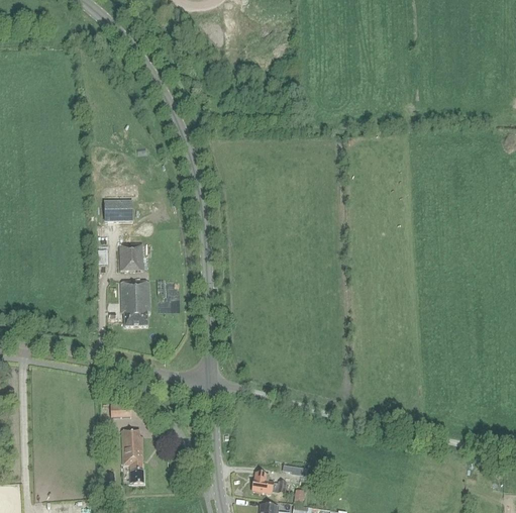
[(104,220),(131,219),(130,200),(103,201),(104,220)]
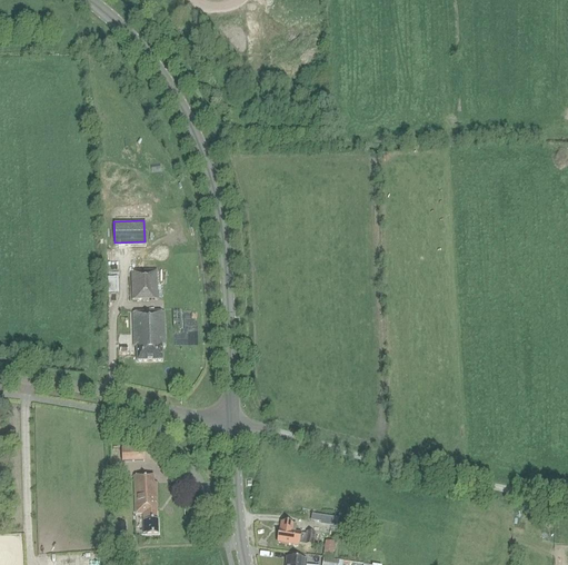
[(108,267),(123,267),(123,256),(108,256),(108,267)]
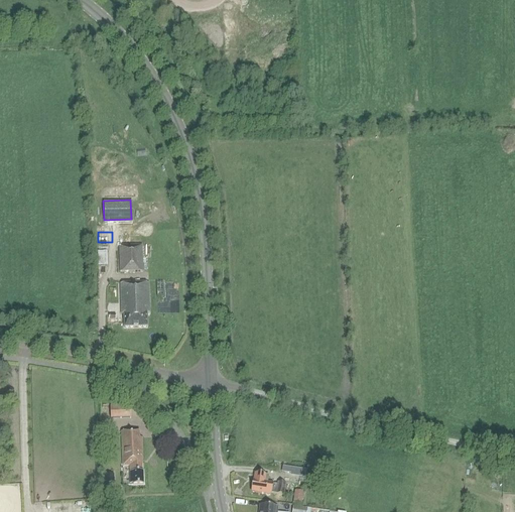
[(141,242),(118,242),(119,269),(142,268),(141,242)]
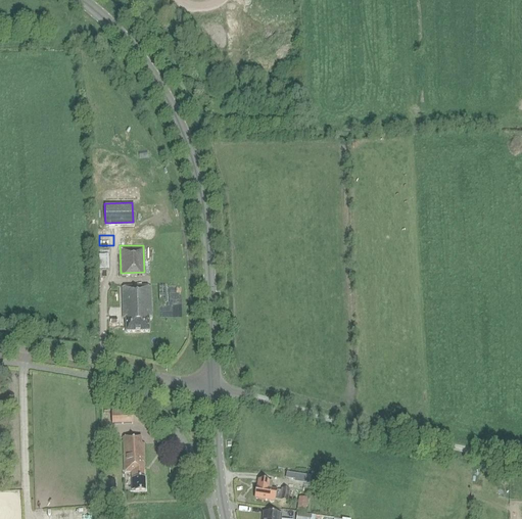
[(149,283),(121,284),(122,315),(125,315),(125,329),(148,328),(148,315),(150,314),(149,283)]
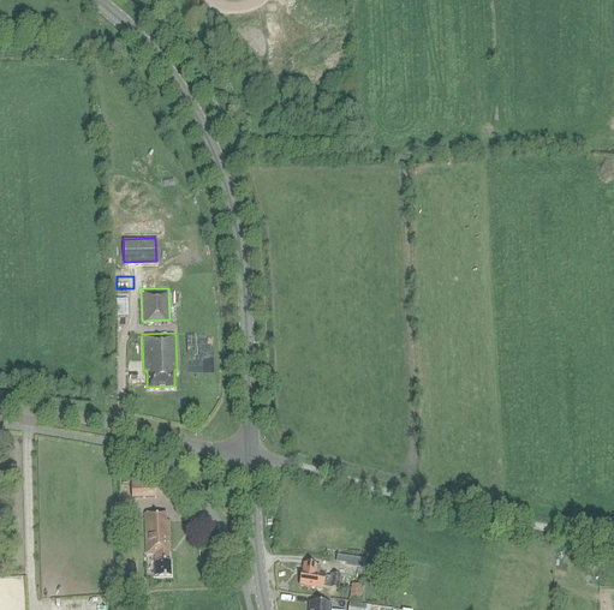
[(155,479),(131,480),(131,495),(155,494),(155,479)]
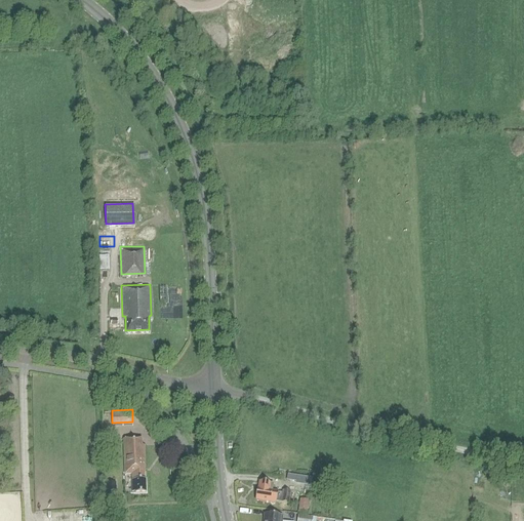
[(140,435),(122,436),(124,471),(131,471),(131,477),(134,477),(134,489),(145,489),(145,476),(144,476),(144,465),(145,465),(144,442),(140,442),(140,435)]
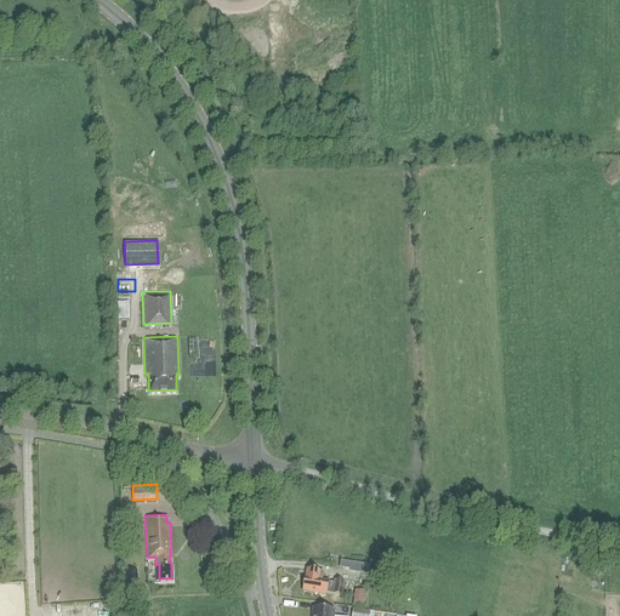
[(348,565),(348,568),(357,569),(367,570),(368,560),(358,559),(350,558),(348,565)]
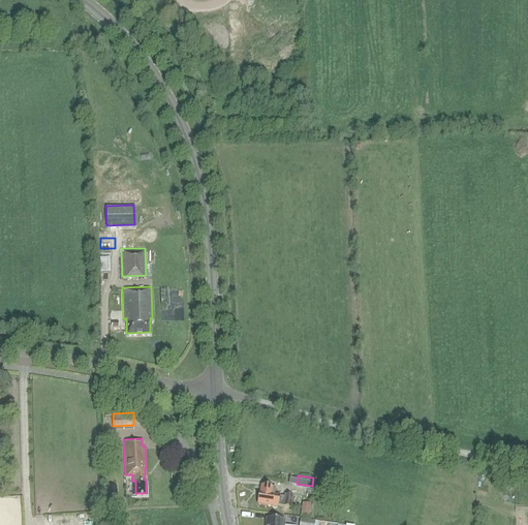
[(258,489),(257,501),(271,503),(272,504),(275,504),(276,503),(277,503),(277,502),(278,502),(290,504),(292,492),(285,491),(283,491),(283,493),(274,492),(273,492),(274,485),(272,484),(272,483),(269,483),(268,484),(260,483),(259,489),(258,489)]
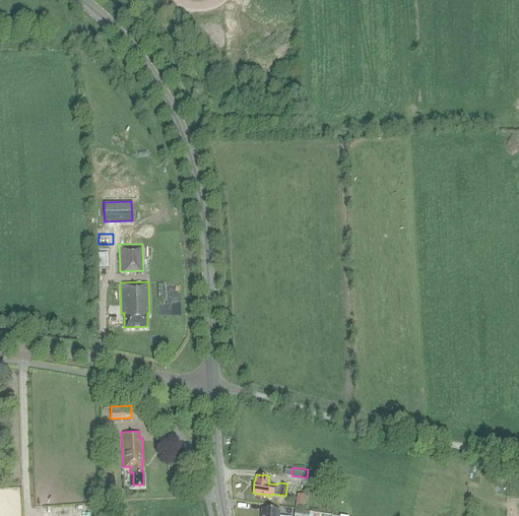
[(304,492),(296,491),(294,504),(303,505),(304,492)]
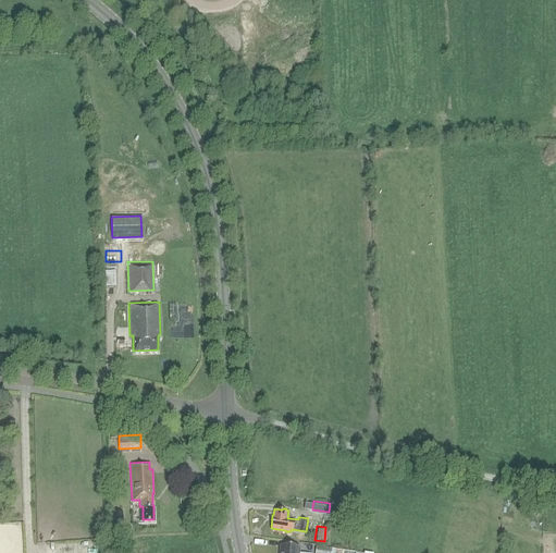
[(280,543),(278,552),(310,552),(311,551),(297,550),(298,544),(280,543)]
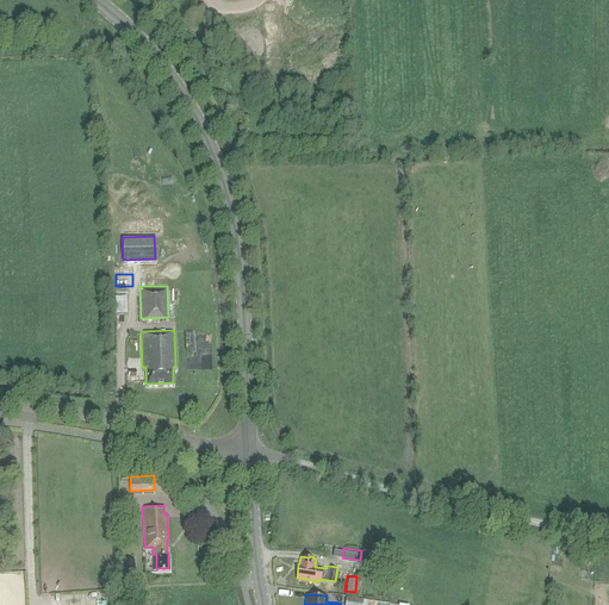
[(345,604),(350,604),(362,604),(365,597),(346,594),(345,604)]
